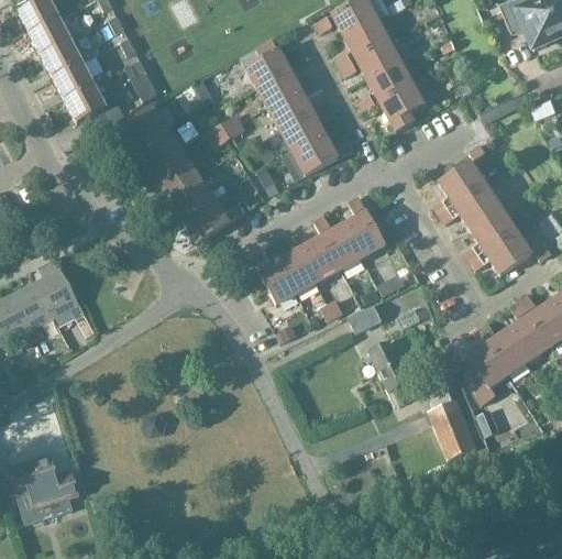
[(18,11),(30,33),(58,19),(48,0),(39,0),(18,11)]
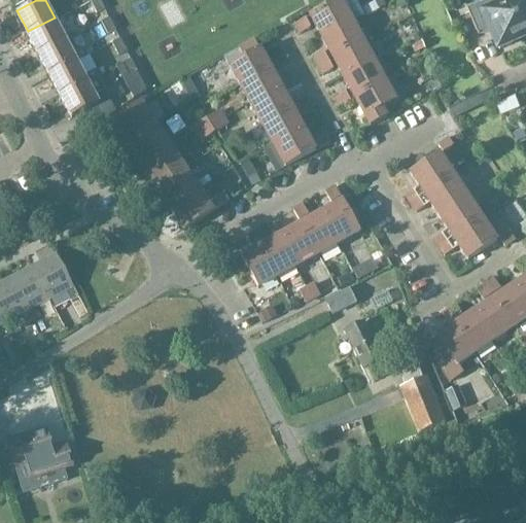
[(97,10),(104,6),(100,0),(92,0),(97,10)]
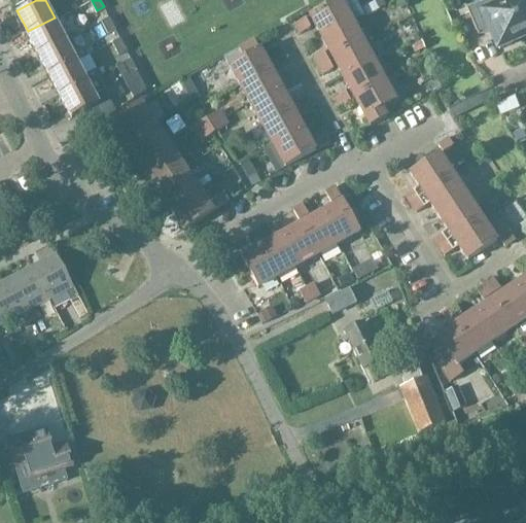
[(320,34),(351,18),(342,0),(335,0),(310,13),(320,34)]
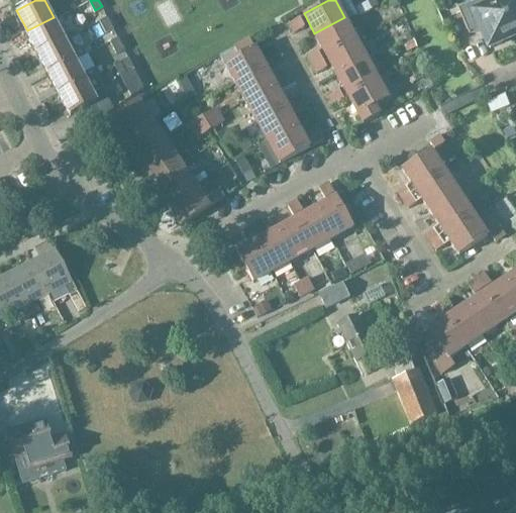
[(504,37),(512,33),(497,0),(473,0),(458,6),(470,32),(470,31),(470,30),(481,25),(490,45),(505,39),(504,37)]
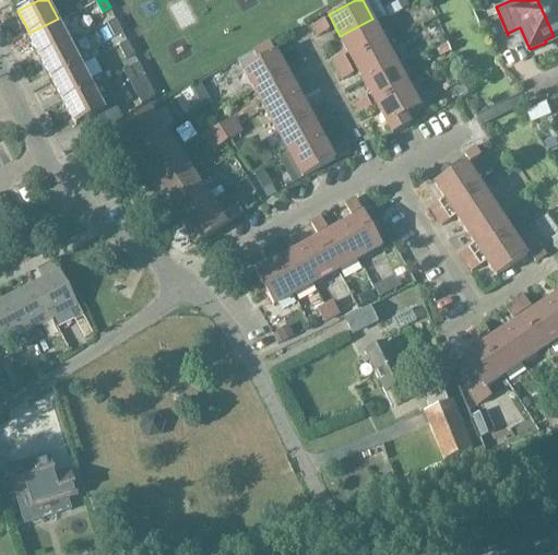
[(537,0),(554,36),(557,35),(557,0),(537,0)]
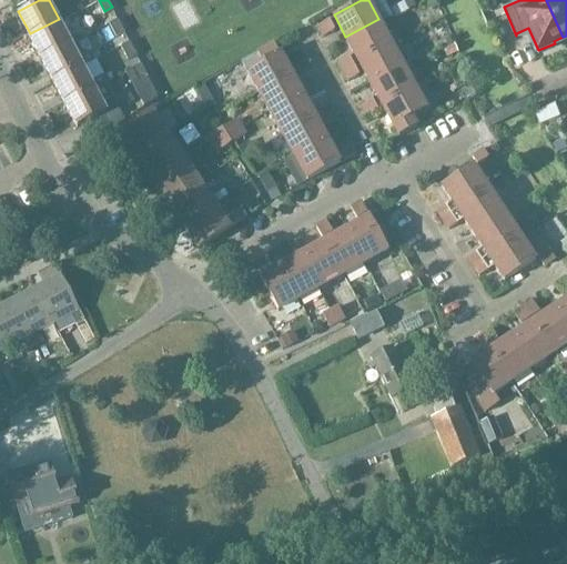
[(117,33),(124,29),(117,17),(109,21),(117,33)]
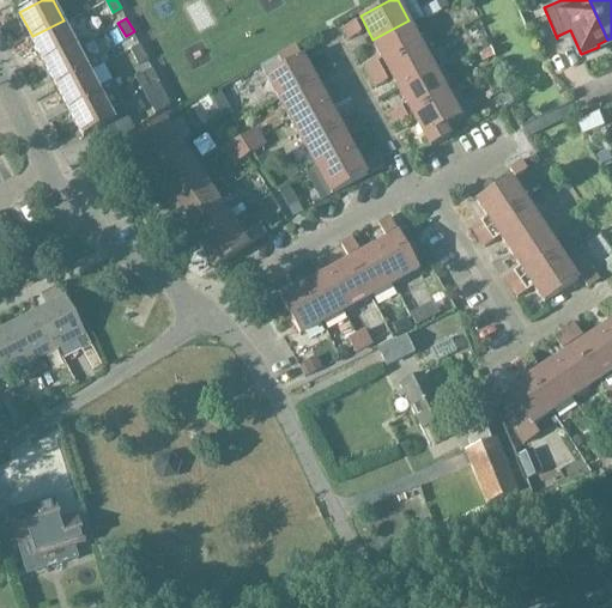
[(350,35),(361,29),(355,18),(344,25),(350,35)]
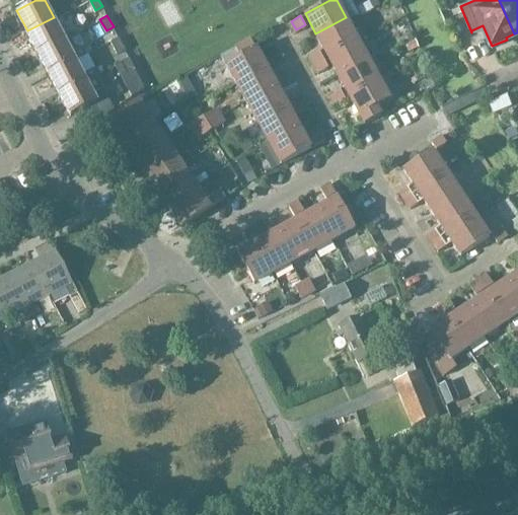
[(61,30),(54,17),(27,30),(38,52),(64,38),(78,30),(74,22),(61,30)]
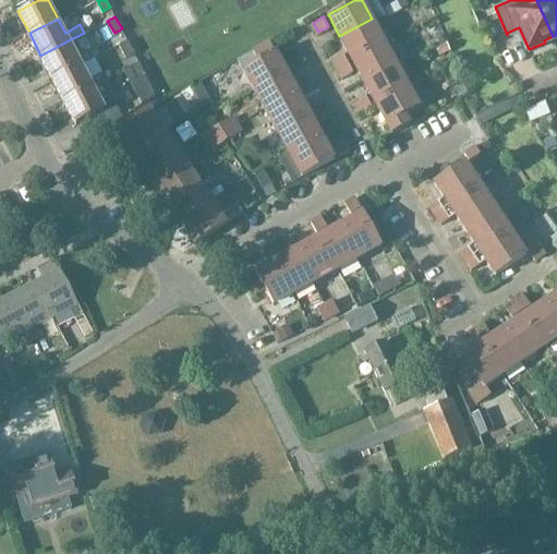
[(384,41),(372,19),(339,36),(352,59),(384,41)]
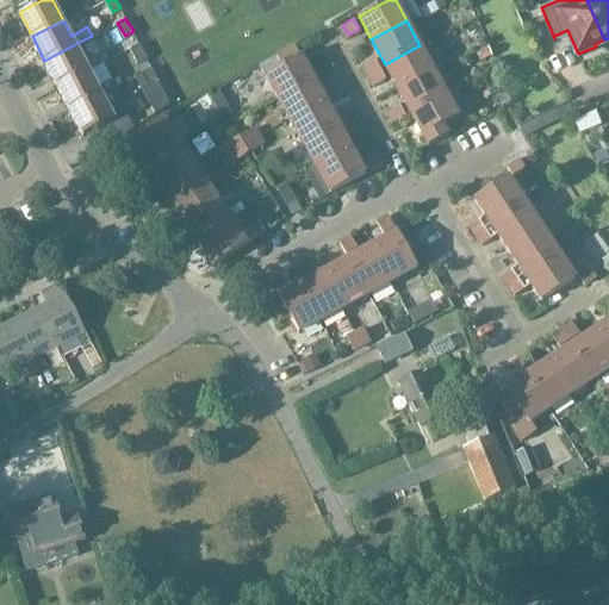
[(137,60),(145,56),(138,42),(130,47),(137,60)]
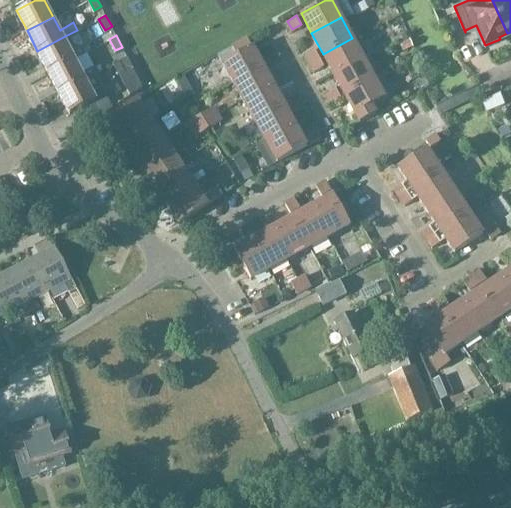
[(70,50),(63,37),(37,51),(48,71),(74,58),(85,53),(81,45),(70,50)]
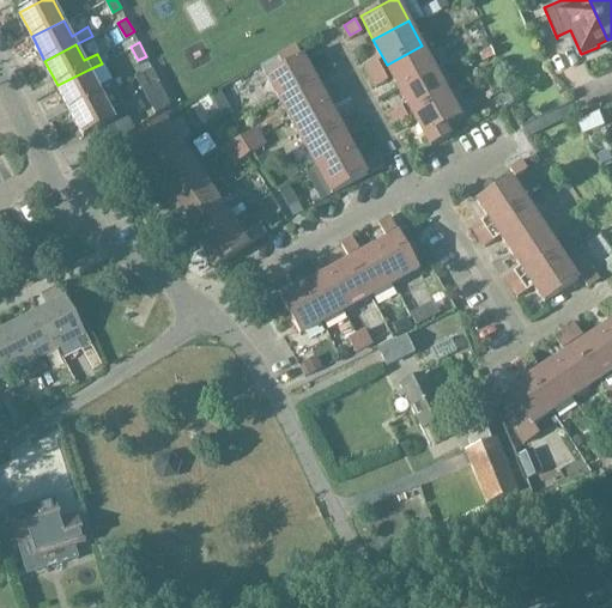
[(284,65),(267,74),(279,97),(315,78),(302,54),(302,55),(296,44),(278,54),(284,65)]
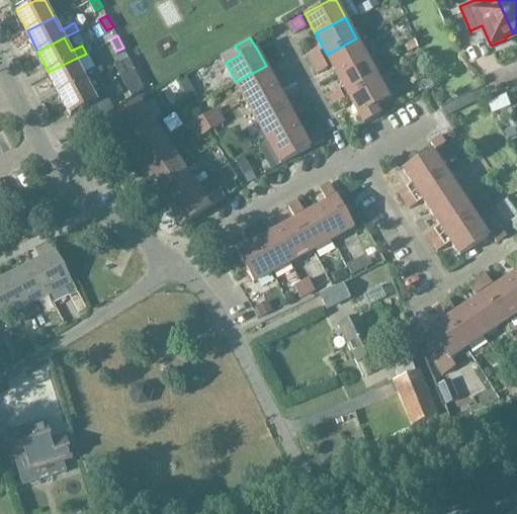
[(356,38),(327,55),(337,74),(367,58),(356,38)]
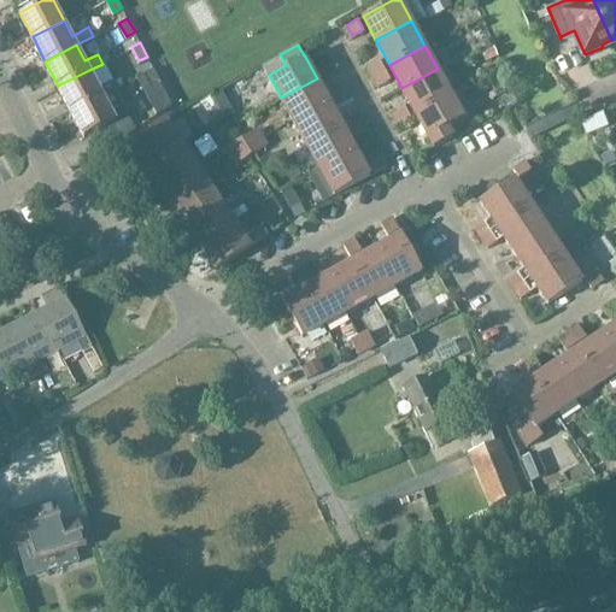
[(367,64),(373,74),(383,69),(377,58),(367,64)]
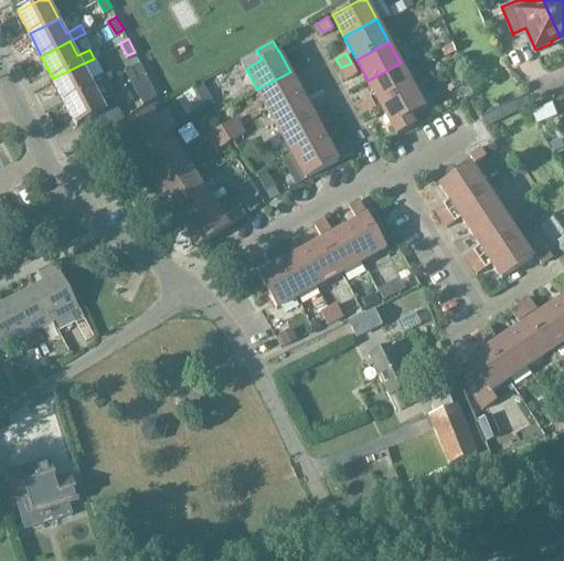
[(139,62),(126,69),(132,82),(147,75),(139,62)]
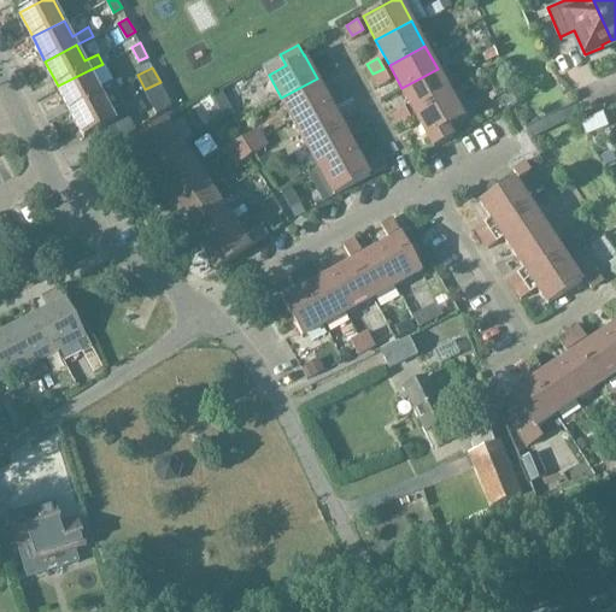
[(383,69),(373,74),(379,83),(388,78),(383,69)]
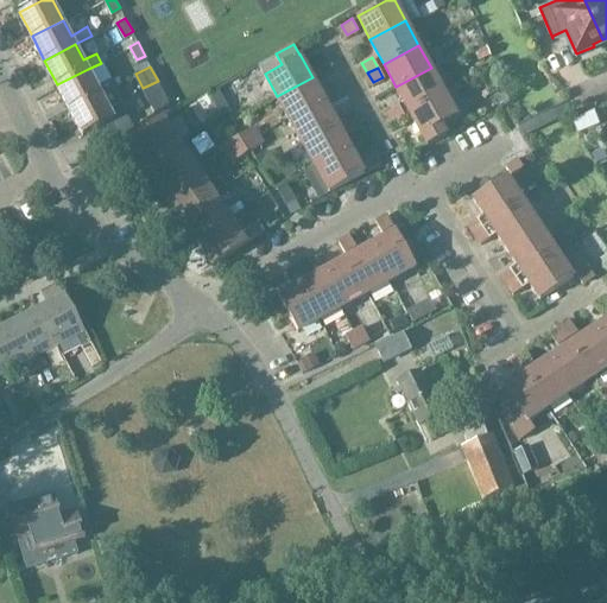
[(443,90),(431,68),(396,87),(409,110),(443,90)]
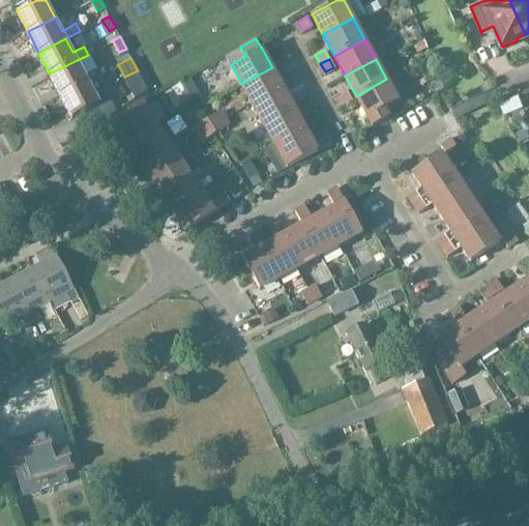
[(88,82),(98,76),(99,76),(94,66),(84,72),(77,60),(50,74),(61,95),(88,82)]
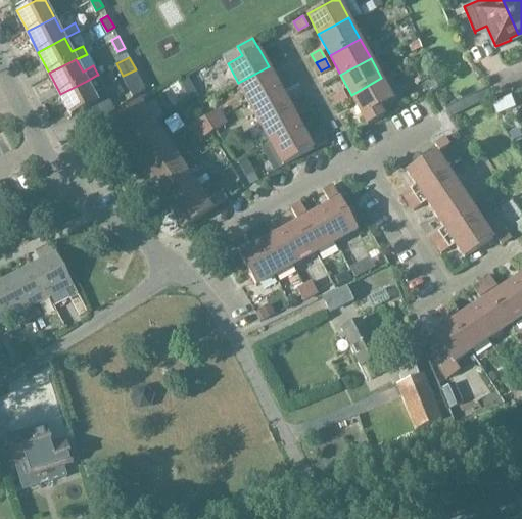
[(249,103),(280,87),(269,66),(238,83),(249,103)]
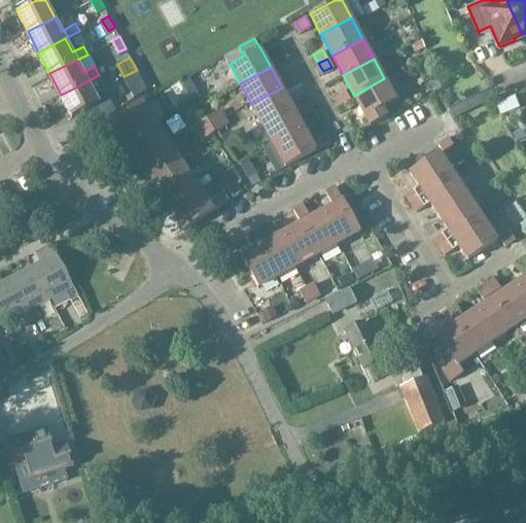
[(88,81),(61,95),(72,115),(99,101),(109,96),(98,75),(88,81)]
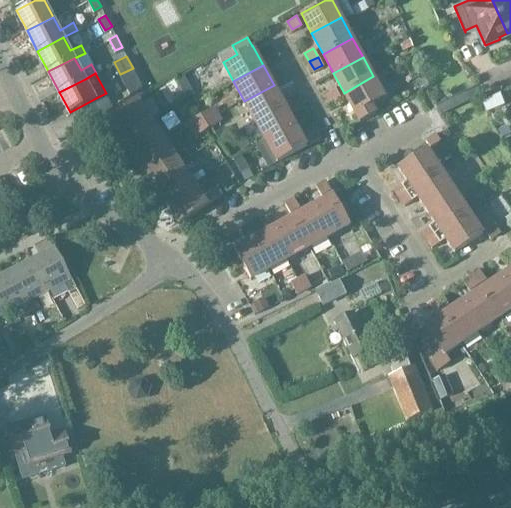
[(389,93),(379,73),(373,76),(344,93),(355,112),(360,121),(375,113),(370,104),(384,96),(389,93)]
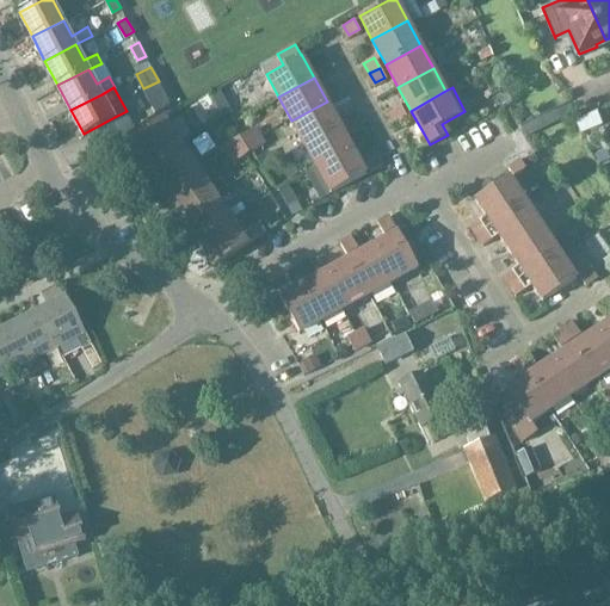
[(305,144),(339,125),(327,101),(291,121),(305,144)]
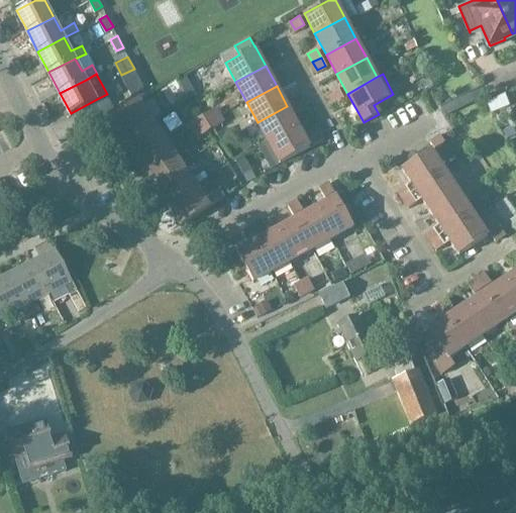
[(334,103),(343,98),(338,88),(329,93),(334,103)]
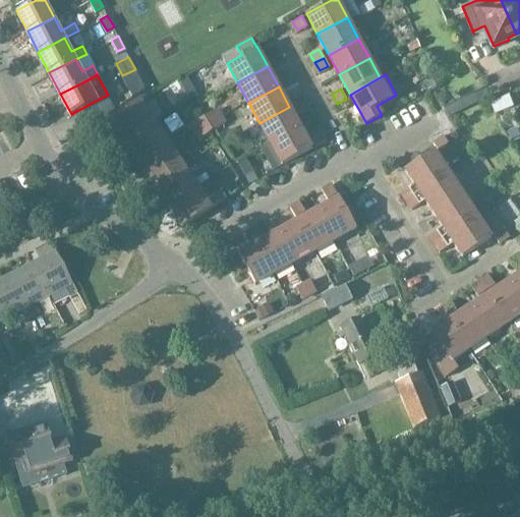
[(299,112),(308,107),(303,98),(295,103),(299,112)]
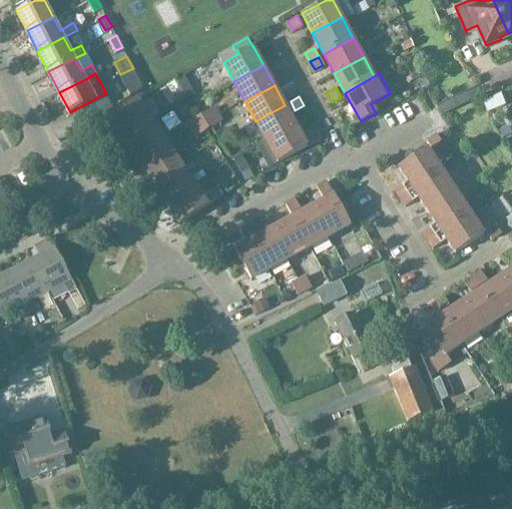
[(110,145),(151,118),(137,97),(109,115),(118,129),(105,137),(110,145)]
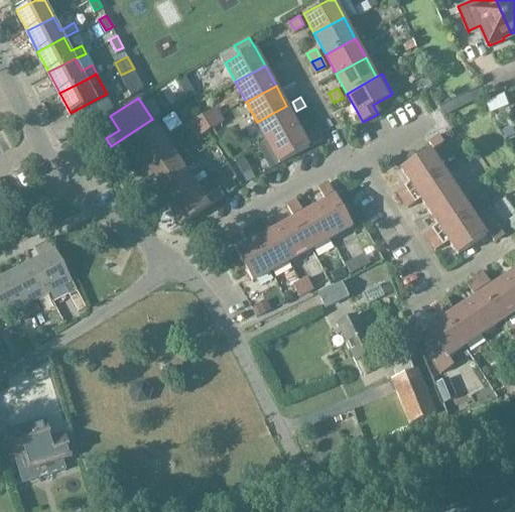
[(197,136),(225,118),(216,105),(187,123),(197,136)]
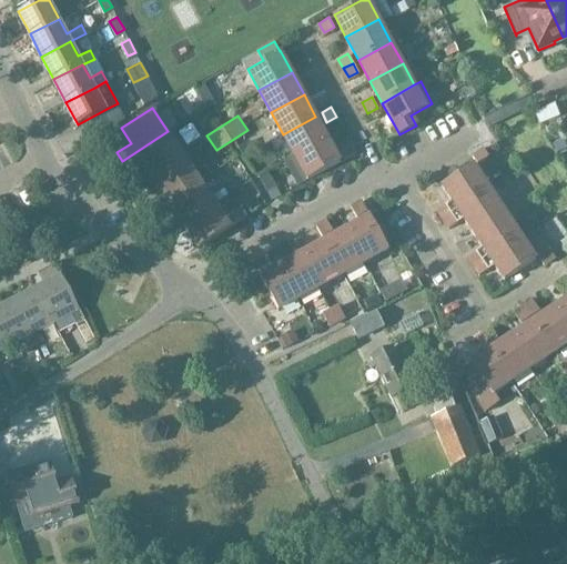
[(315,117),(283,134),(295,155),(327,139),(315,117)]
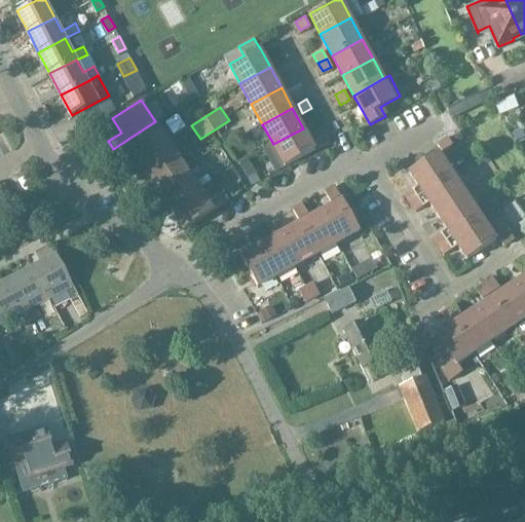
[(155,121),(113,149),(118,157),(132,149),(141,162),(170,143),(155,121)]
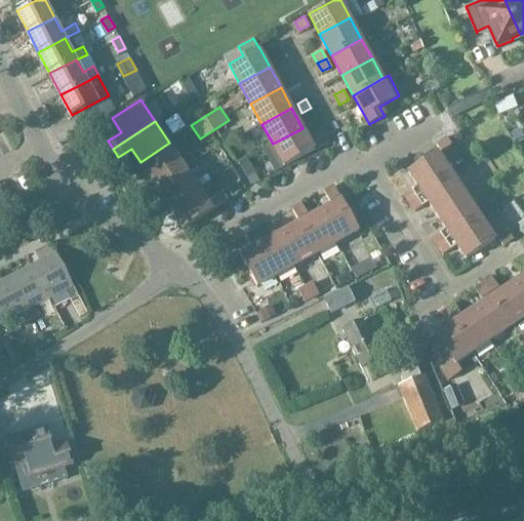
[(314,149),(303,128),(273,144),(266,148),(277,168),(314,149)]
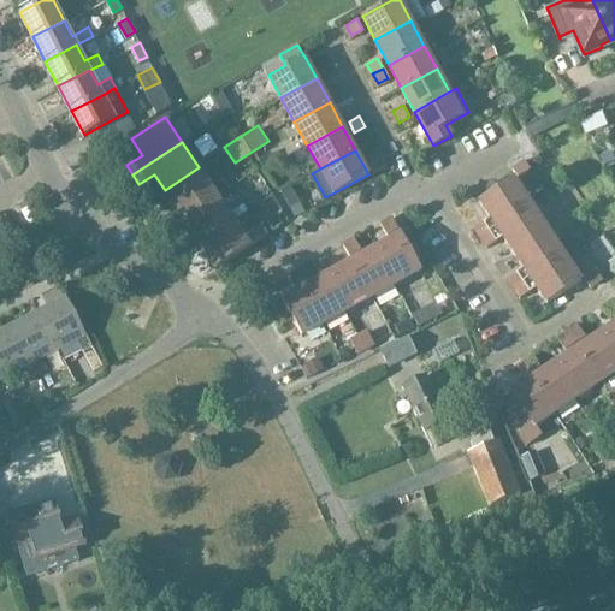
[(376,170),(386,165),(380,153),(370,159),(376,170)]
